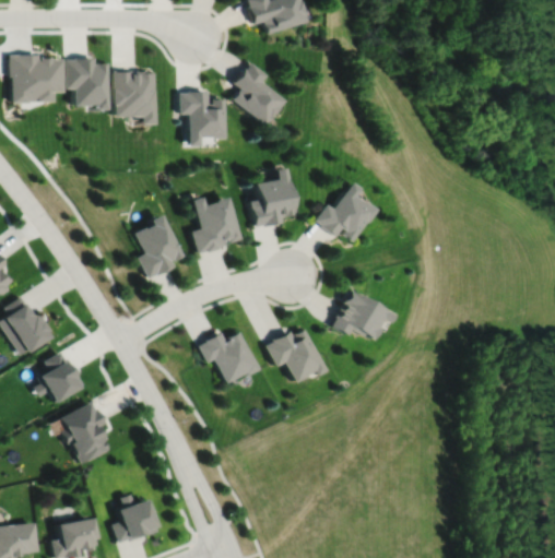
[(245,0),(247,7),(246,7),(251,25),(260,22),(264,35),(304,23),(296,0),(269,0),(266,1),(264,0),(245,0)]
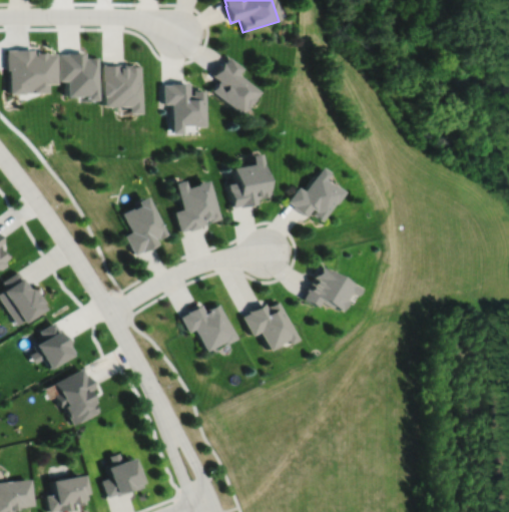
[(9,49),(9,70),(11,70),(11,93),(27,93),(27,91),(49,91),(48,82),(58,82),(58,52),(47,52),(47,51),(37,51),(37,53),(35,53),(35,48),(17,48),(17,49),(9,49)]
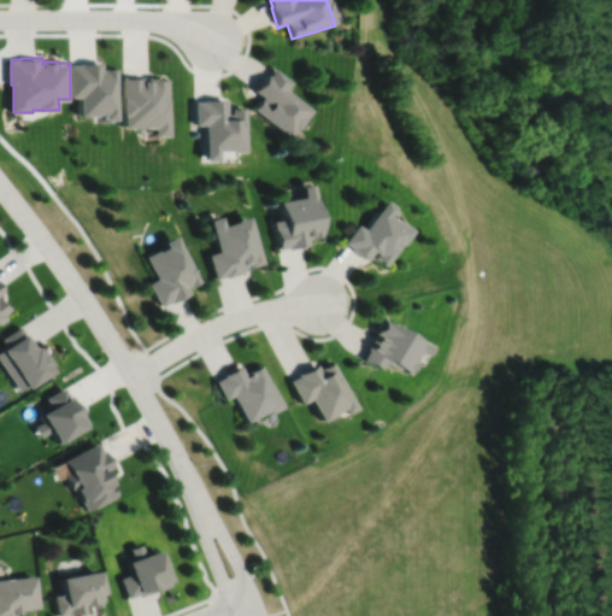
[(74,65),(75,97),(84,97),(84,116),(99,115),(99,113),(109,113),(109,119),(121,119),(121,68),(107,68),(107,70),(105,70),(105,63),(83,63),(83,65),(74,65)]
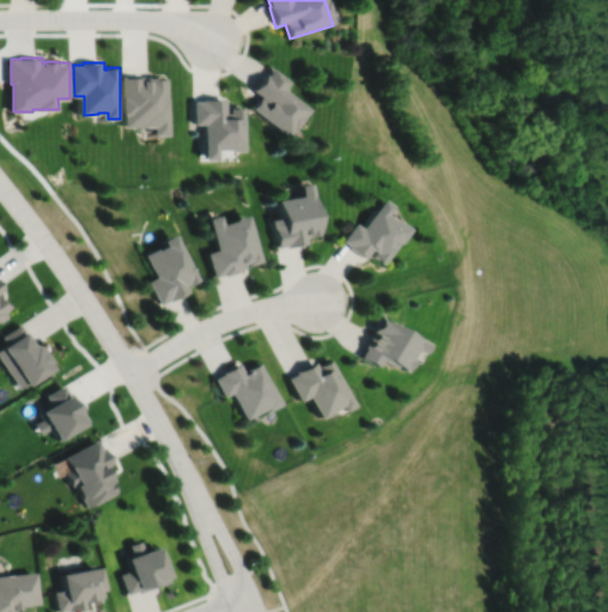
[(266,76),(253,91),(261,98),(251,110),(286,140),(302,122),(309,113),(284,91),(290,84),(273,71),(267,77),(266,76)]
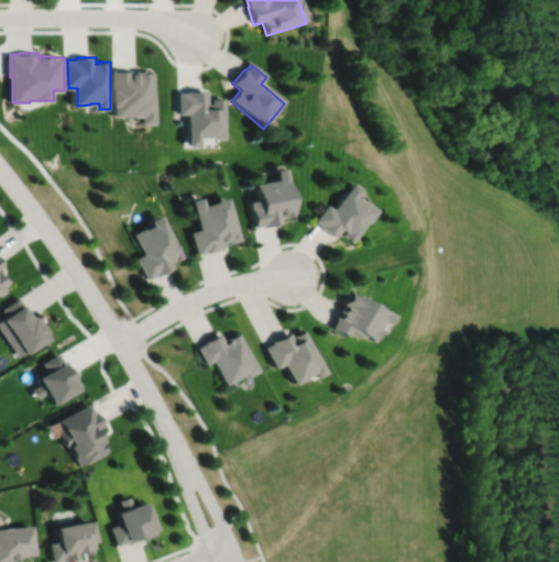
[(117,70),(117,105),(119,105),(119,116),(145,116),(145,123),(154,123),(153,74),(146,74),(146,73),(134,73),(134,70),(117,70)]
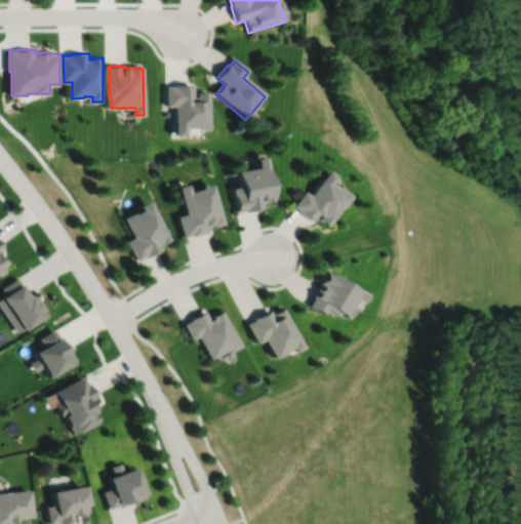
[(167,88),(167,109),(175,109),(175,140),(186,139),(186,131),(197,131),(197,133),(208,133),(208,93),(197,93),(197,98),(193,98),(193,86),(175,86),(175,88),(167,88)]
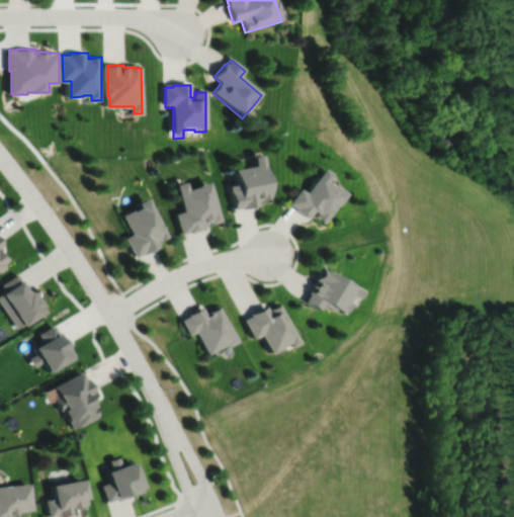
[(232,185),(237,209),(244,207),(245,209),(261,206),(260,200),(273,198),(266,155),(257,156),(259,165),(237,169),(240,184),(232,185)]
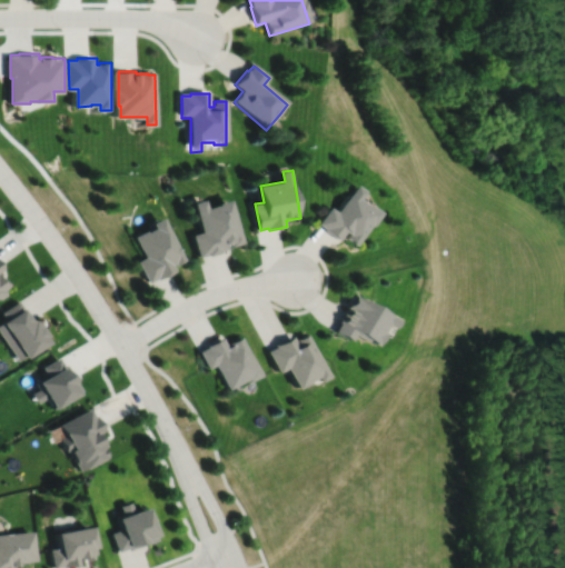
[(329,207),(318,223),(325,228),(324,230),(338,240),(345,231),(348,233),(346,238),(356,245),(369,225),(372,226),(380,211),(368,205),(368,206),(358,199),(364,190),(355,185),(336,211),(329,207)]
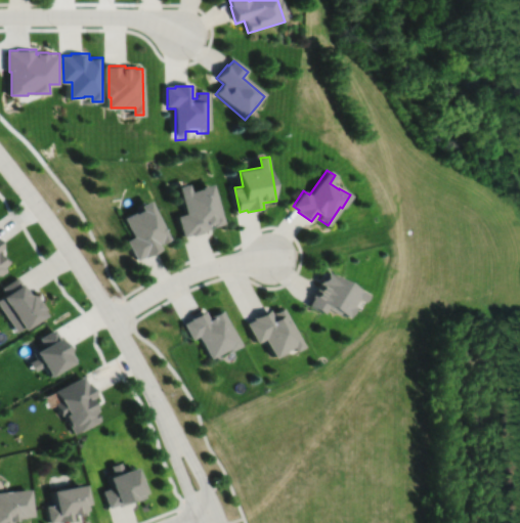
[(180,216),(186,236),(195,234),(196,235),(206,232),(205,231),(212,229),(211,224),(214,223),(216,227),(227,223),(215,184),(204,187),(205,188),(195,191),(191,183),(181,186),(189,214),(180,216)]
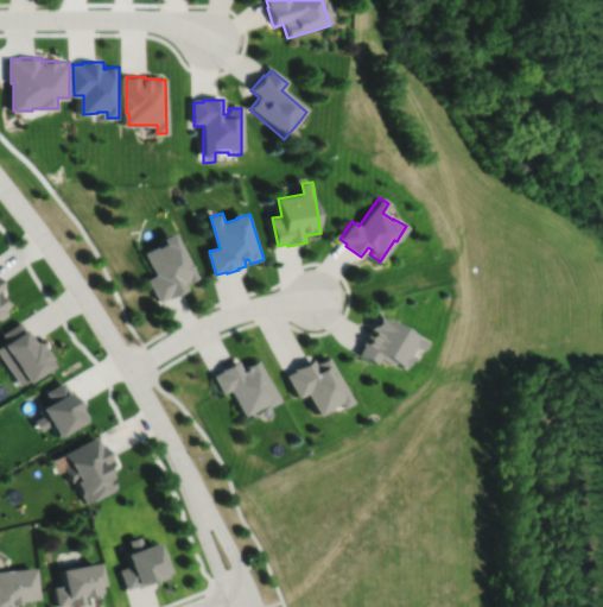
[(148,253),(160,274),(151,279),(163,303),(172,298),(172,299),(190,290),(186,284),(189,283),(190,284),(201,278),(178,233),(167,239),(171,244),(163,248),(162,246),(148,253)]
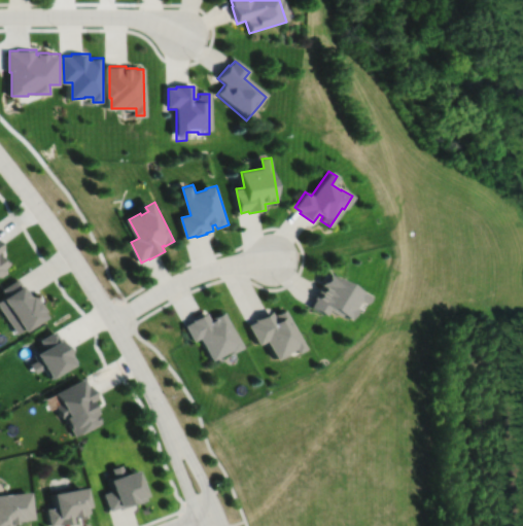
[(0,278),(7,273),(4,270),(6,268),(6,267),(9,265),(4,257),(2,258),(0,255),(0,253),(6,249),(0,240),(0,278)]
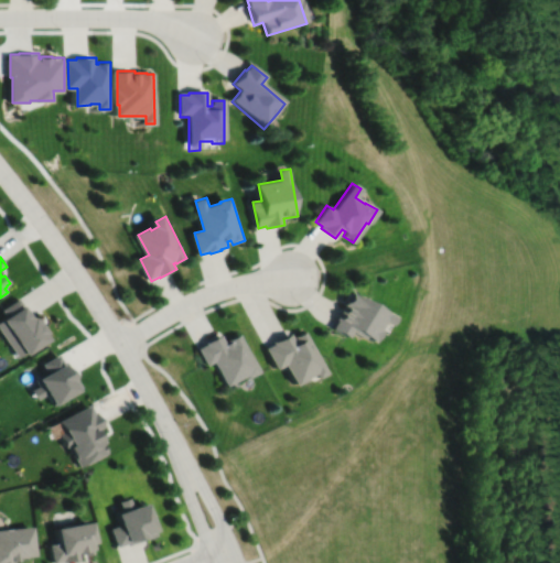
[(352,292),(344,305),(345,305),(341,311),(343,312),(337,321),(340,322),(335,329),(350,337),(353,332),(364,338),(365,337),(375,343),(381,331),(379,329),(384,322),(390,325),(395,316),(352,292)]
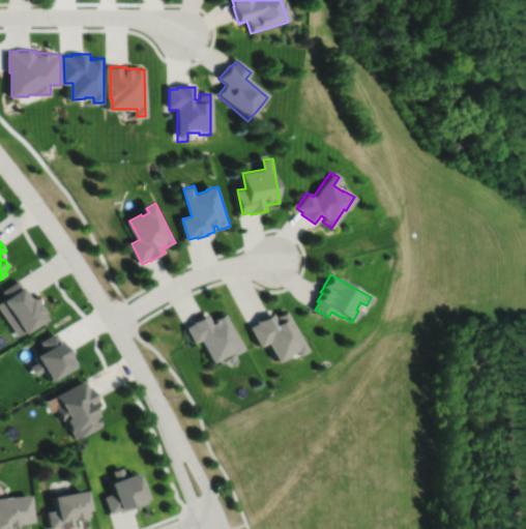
[(0,304),(21,336),(27,332),(28,334),(49,320),(47,316),(50,314),(39,298),(36,300),(35,298),(32,300),(31,298),(32,298),(30,296),(32,295),(27,287),(26,288),(21,282),(5,291),(9,298),(5,300),(5,301),(0,304)]
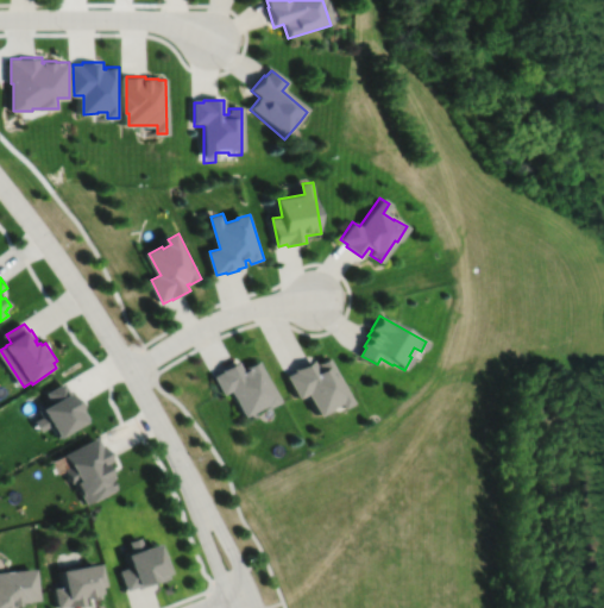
[(290,376),(303,400),(312,395),(323,417),(337,409),(335,409),(344,405),(346,409),(357,403),(332,358),(321,364),(322,365),(320,367),(316,359),(299,370),(299,371),(290,376)]
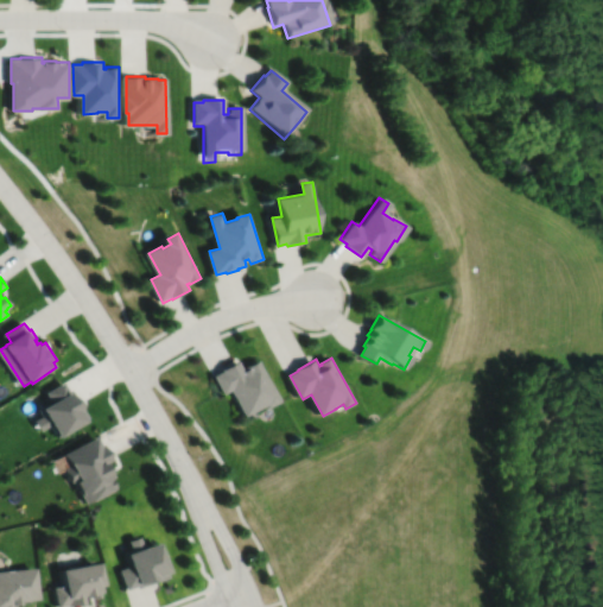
[(241,361),(224,370),(224,372),(216,377),(226,394),(234,391),(247,417),(270,405),(271,409),(283,402),(261,360),(248,367),(249,370),(246,372),(241,361)]
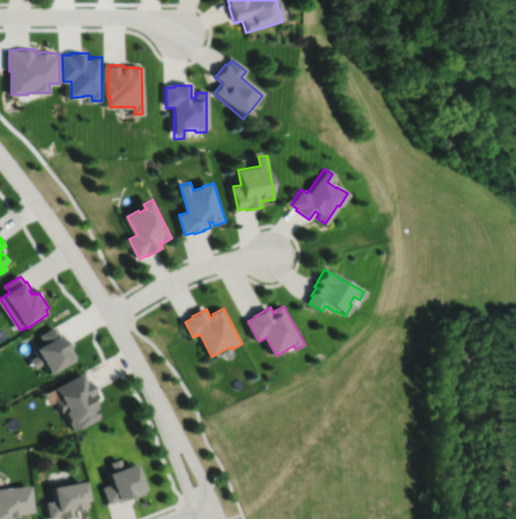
[(37,351),(40,357),(33,361),(38,370),(47,364),(53,375),(76,361),(75,360),(79,358),(64,333),(62,334),(58,327),(43,336),(48,344),(37,351)]
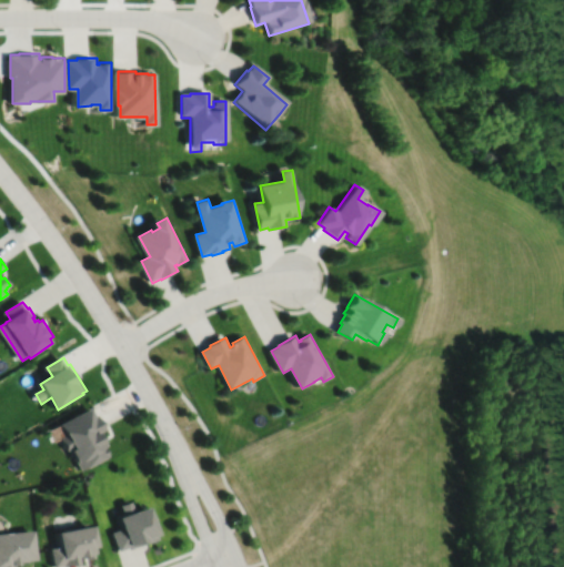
[(64,425),(70,436),(63,439),(70,452),(73,451),(84,472),(112,457),(111,456),(112,456),(108,448),(110,447),(103,433),(108,431),(100,416),(99,416),(94,409),(64,425)]
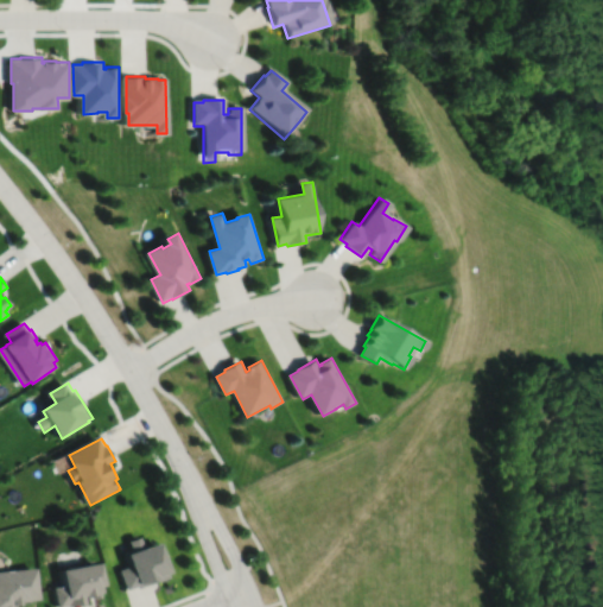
[(124,571),(131,590),(140,587),(141,590),(172,579),(172,576),(173,575),(163,545),(148,550),(145,538),(133,542),(135,551),(129,554),(134,568),(124,571)]
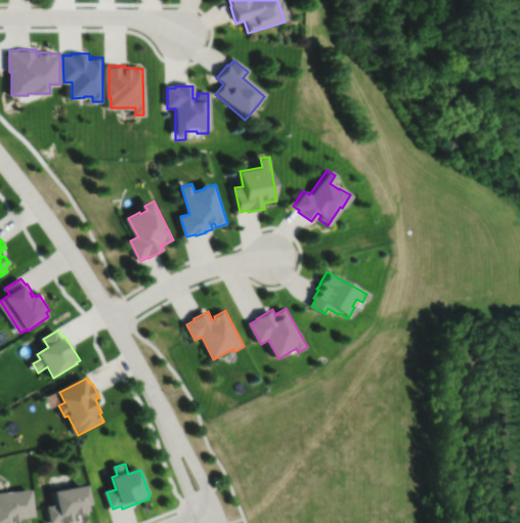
[(50,508),(52,522),(77,522),(76,517),(80,516),(81,518),(89,517),(88,513),(89,513),(88,507),(92,507),(88,487),(56,493),(58,506),(50,508)]
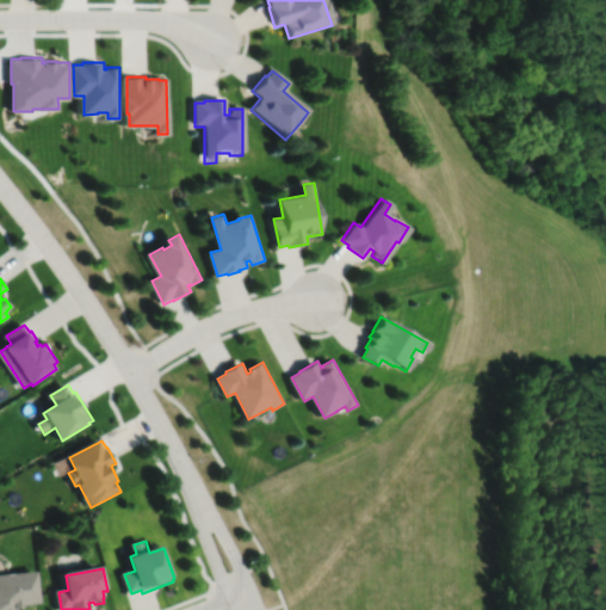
[(24,609),(24,607),(32,607),(32,605),(43,604),(39,573),(0,575),(0,609),(24,609)]
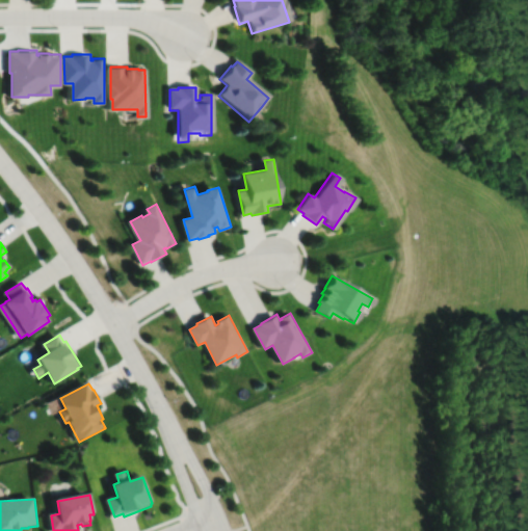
All buildings are outlined.
